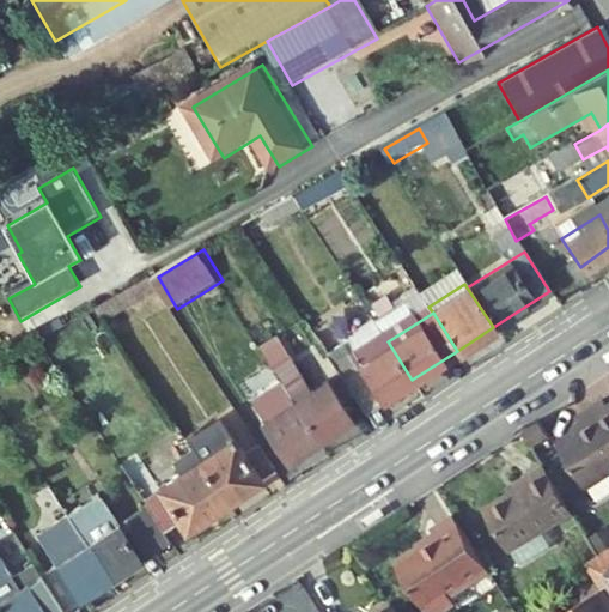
[(388,341),(338,373),(363,412),(412,380),(388,341)]
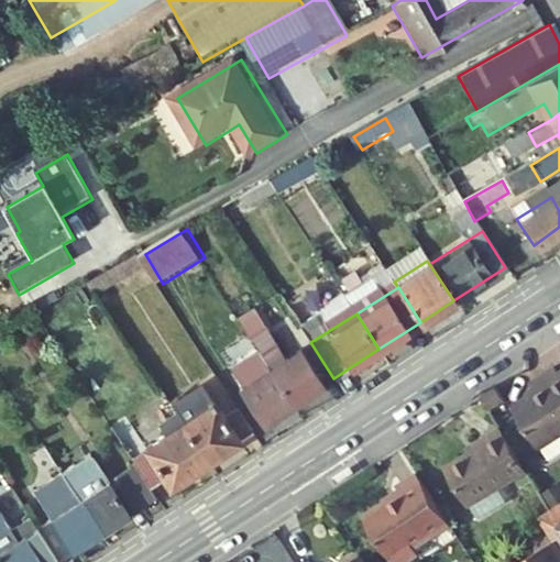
[(244,384),(239,388),(262,425),(292,406),(268,370),(252,343),(228,359),(244,384)]
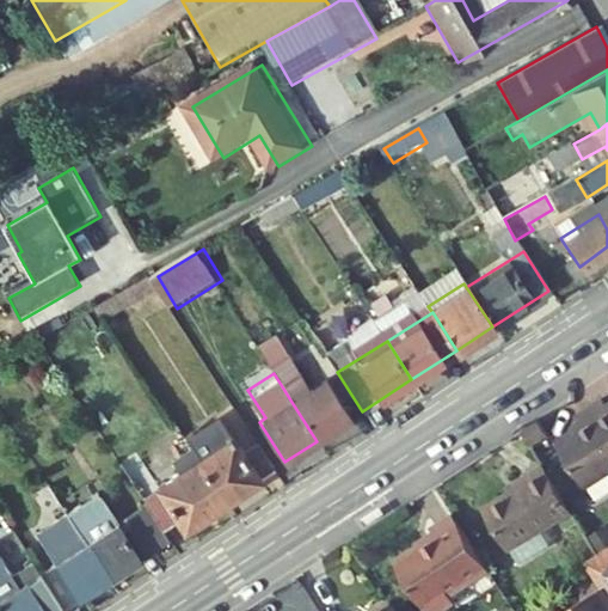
[(320,383),(292,402),(317,441),(345,422),(320,383)]
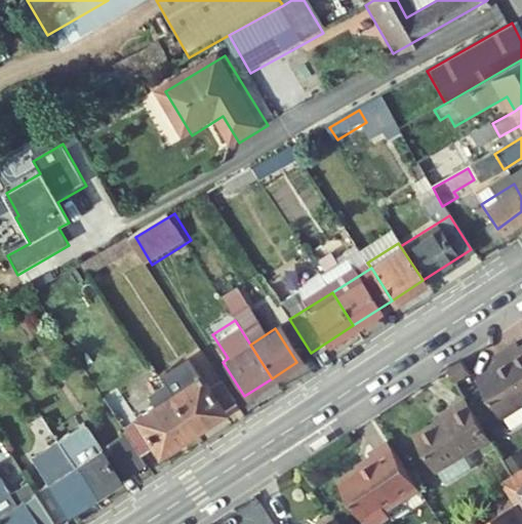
[(521,364),(519,366),(514,357),(505,362),(521,392),(521,364)]
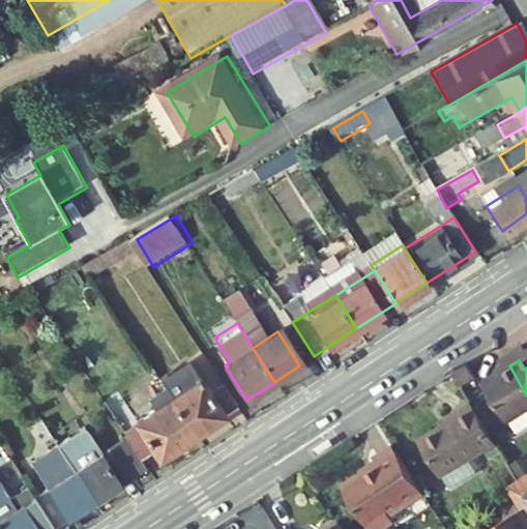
[(160,379),(166,388),(195,434),(236,407),(224,387),(209,395),(187,362),(160,379)]
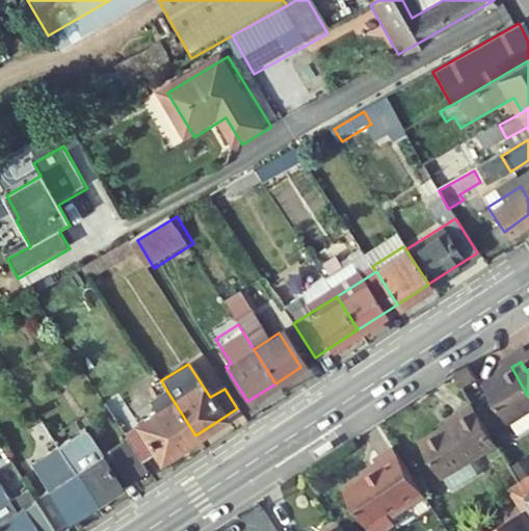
[(528,423),(528,397),(511,367),(498,375),(502,383),(495,389),(478,398),(502,439),(528,423)]
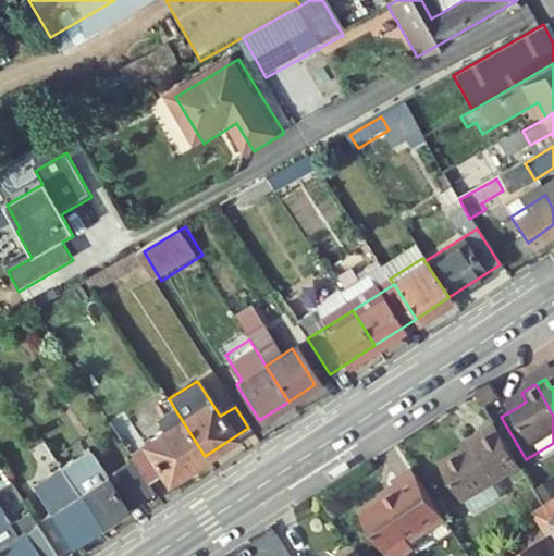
[(526,402),(521,393),(513,398),(518,407),(526,402)]
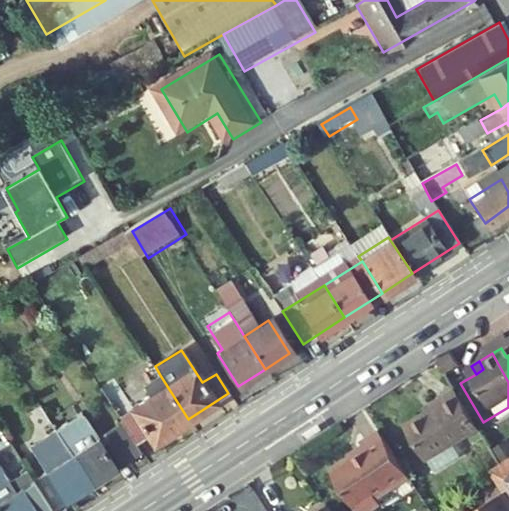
[(455,373),(448,362),(438,368),(446,379),(455,373)]
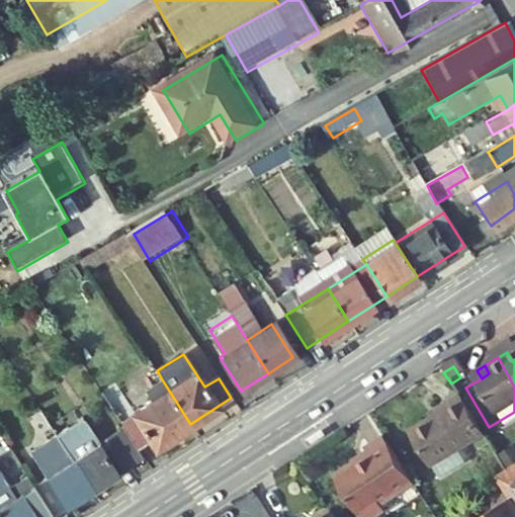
[(152,401),(134,413),(155,446),(190,424),(162,379),(146,391),(152,401)]
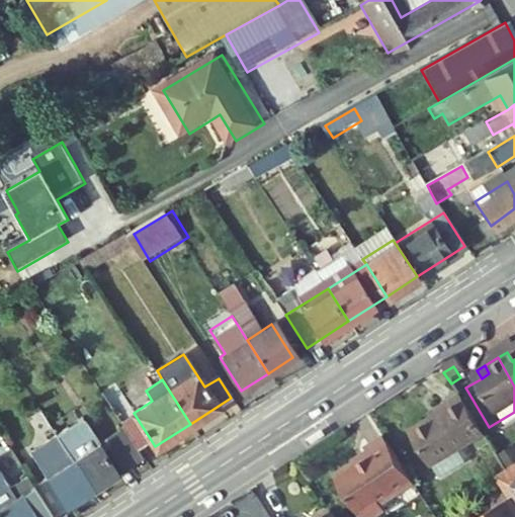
[(476,438),(452,399),(436,408),(440,415),(426,424),(405,436),(424,468),(476,438)]
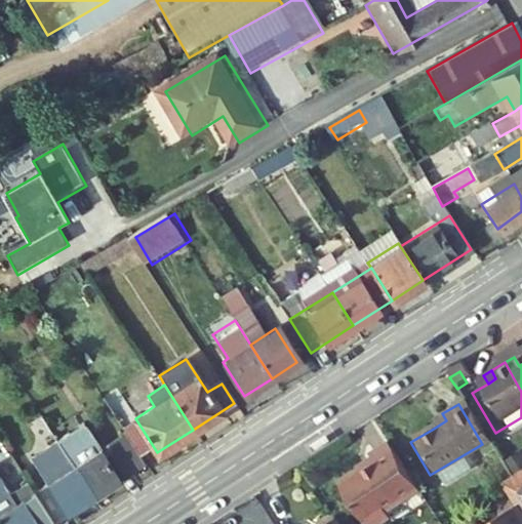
[(446,420),(442,413),(427,422),(432,430),(446,420)]
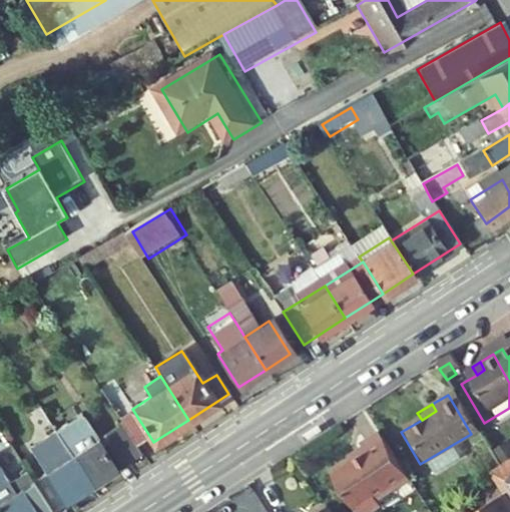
[(121,423),(70,455),(90,485),(140,452),(121,423)]
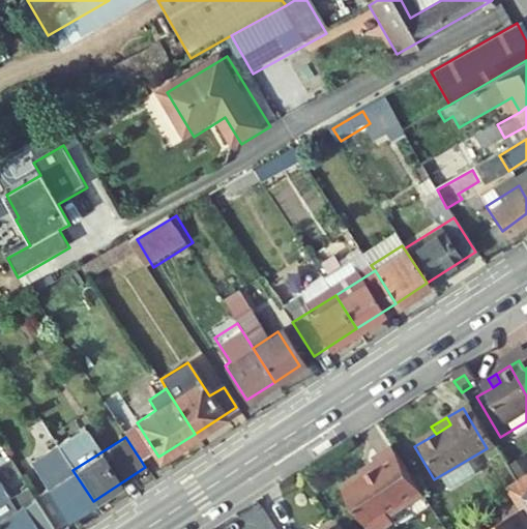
[(417,508),(388,461),(370,472),(374,479),(338,501),(354,528),(385,528),(417,508)]
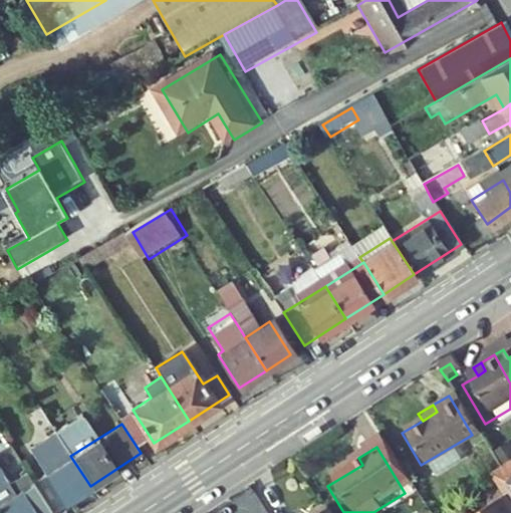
[(70,456),(32,481),(52,511),(90,486),(70,456)]
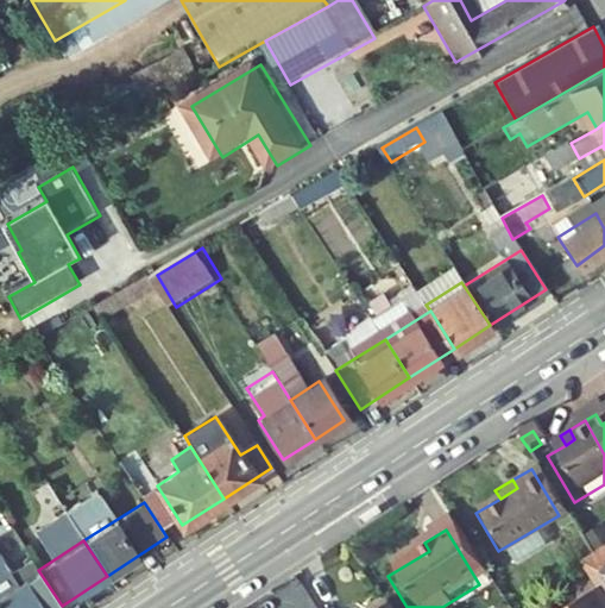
[(604,607),(604,563),(603,559),(578,574),(593,602),(584,607),(604,607)]
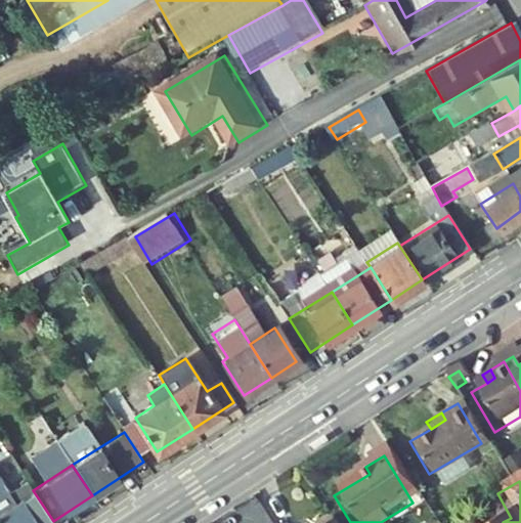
[(50,522),(53,521),(33,490),(29,483),(6,498),(0,489),(0,522),(50,522)]
